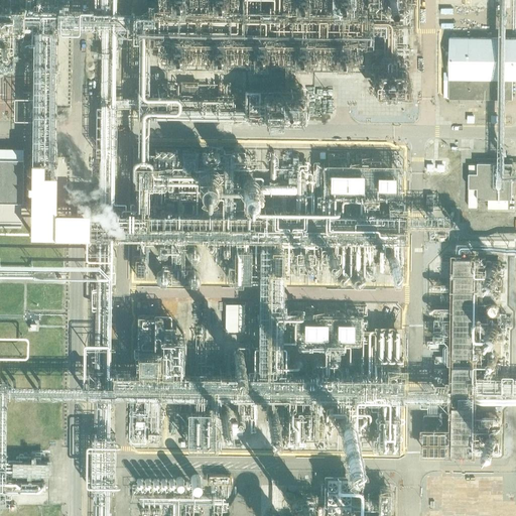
[(515,37),(449,37),(448,99),(512,100),(513,80),(515,79),(515,37)]
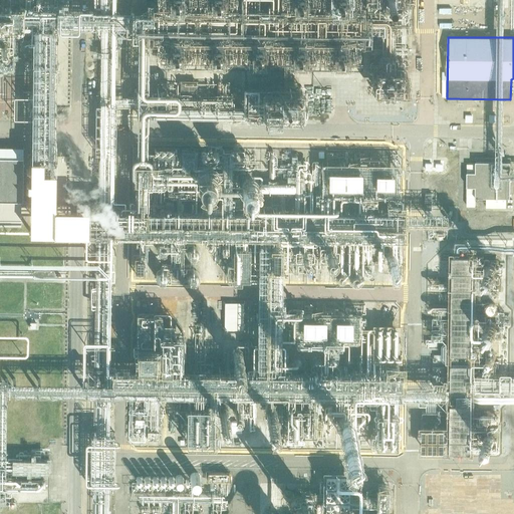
[(18,51),(18,70),(26,71),(26,51),(18,51)]
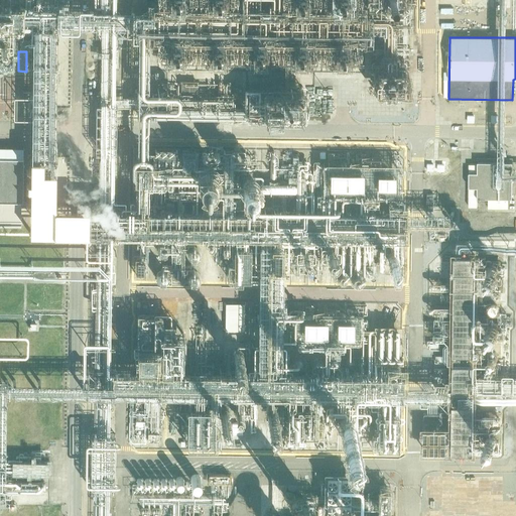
[(132,92),(132,83),(125,83),(124,101),(139,102),(140,92),(132,92)]
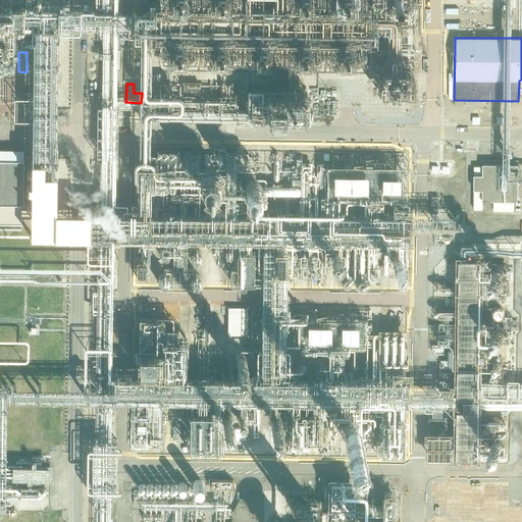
[(267,187),(295,152),(283,143),(256,177),(267,187)]
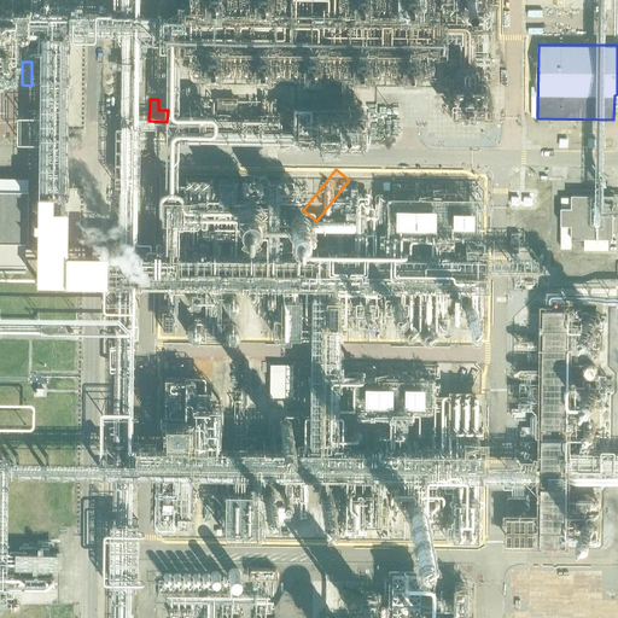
[(0,237),(0,238),(0,237),(36,237),(38,178),(0,176),(0,237)]
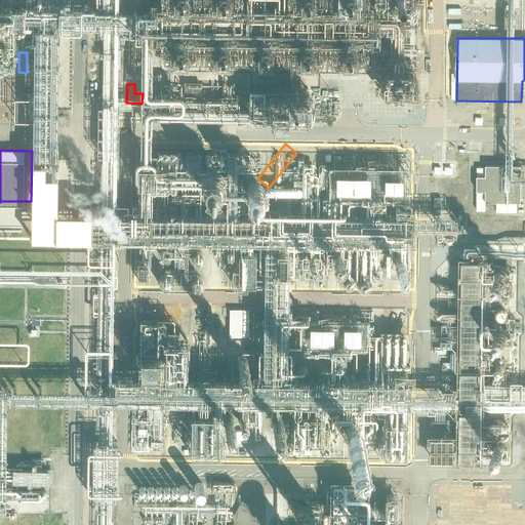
[(347,179),(378,179),(378,161),(347,161),(347,179)]
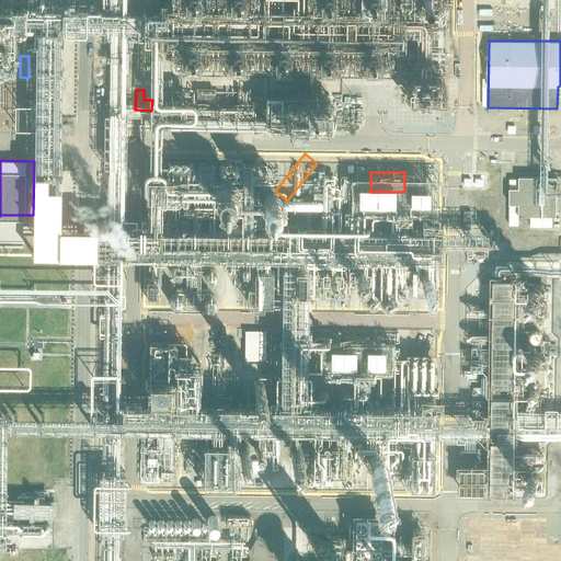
[(441,190),(441,174),(427,175),(428,190),(441,190)]
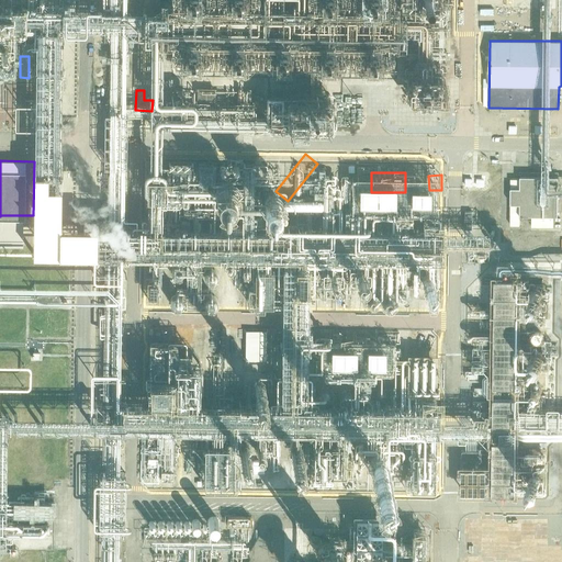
[(531,221),(531,226),(553,227),(553,216),(558,216),(558,177),(550,177),(520,177),(520,179),(510,179),(510,229),(519,229),(519,220),(531,221)]
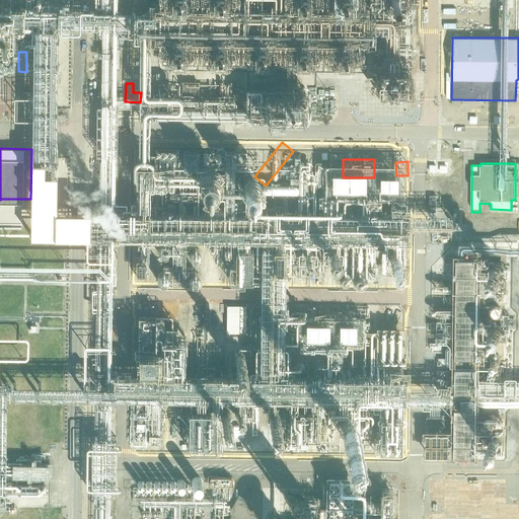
[(389,204),(383,219),(397,225),(403,210),(389,204)]
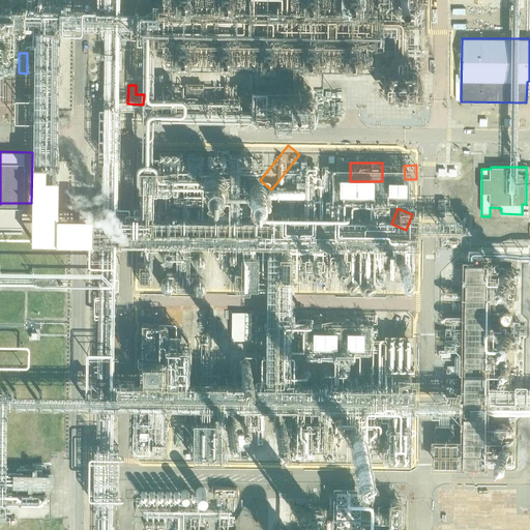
[(118,254),(119,240),(100,238),(99,253),(118,254)]
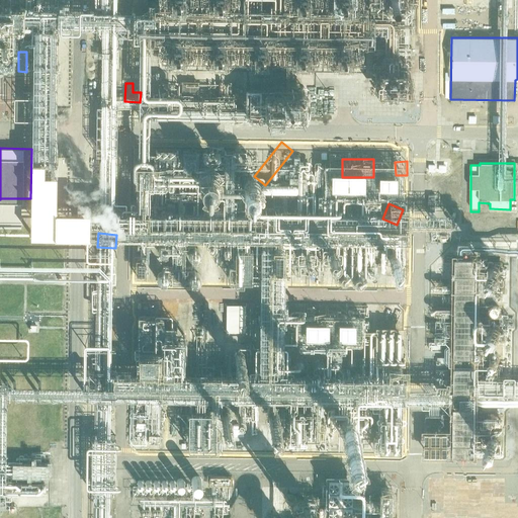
[(489,246),(467,245),(465,293),(472,293),(472,292),(488,292),(489,246)]
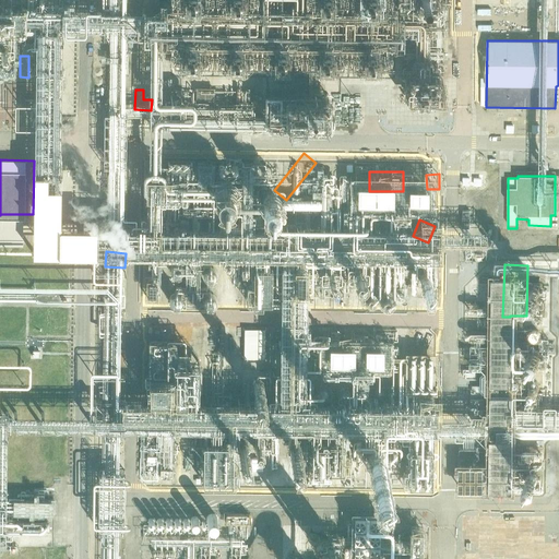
[(366,333),(341,332),(340,352),(365,353),(366,333)]
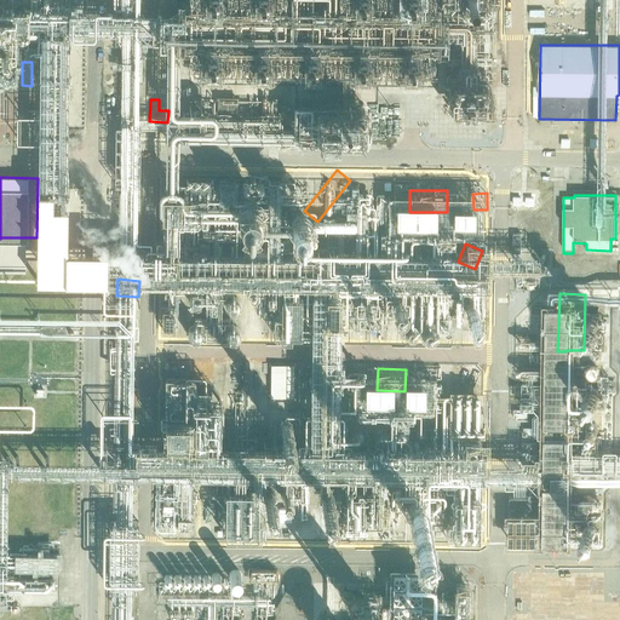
[(214,380),(191,379),(189,411),(217,412),(216,418),(239,419),(241,374),(214,373),(214,380)]
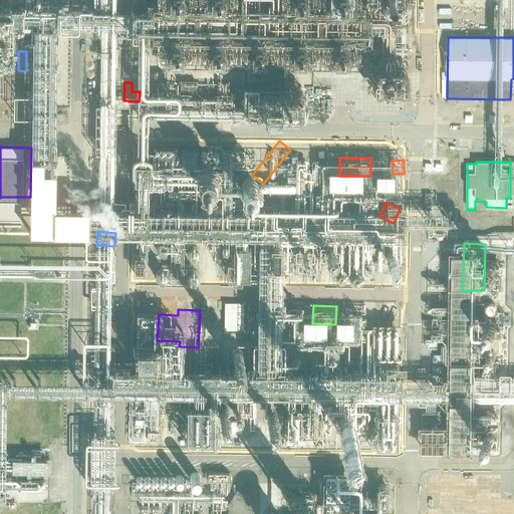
[(336,426),(344,434),(375,400),(365,391),(341,417),(342,419),(336,426)]
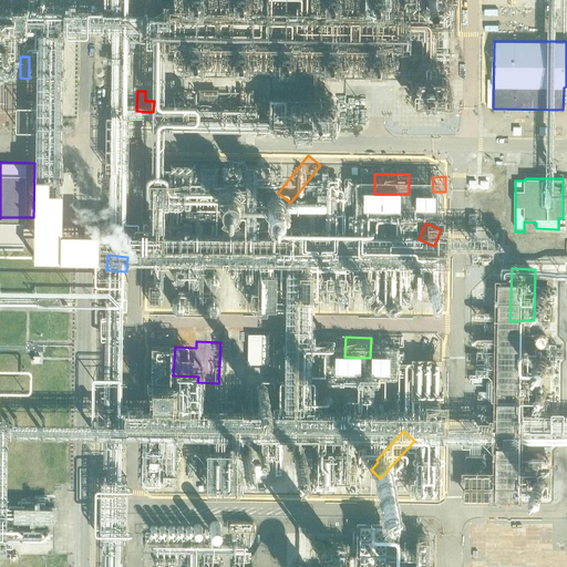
[(441,452),(431,452),(432,478),(446,478),(445,454),(441,454),(441,452)]
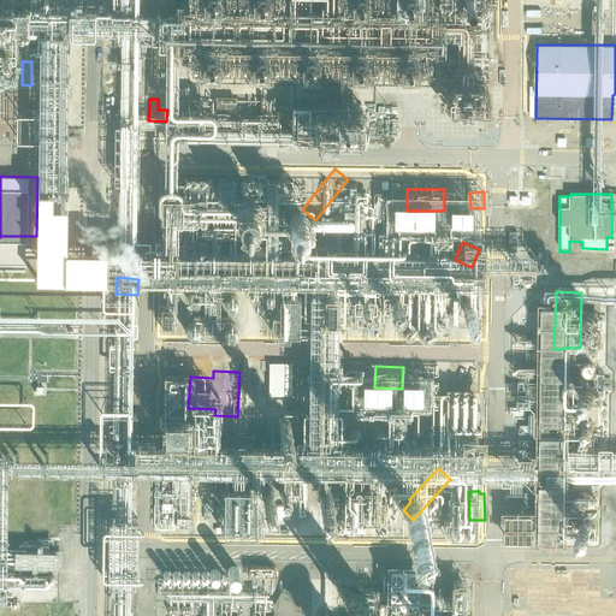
[(513,499),(510,527),(544,528),(546,502),(513,499)]
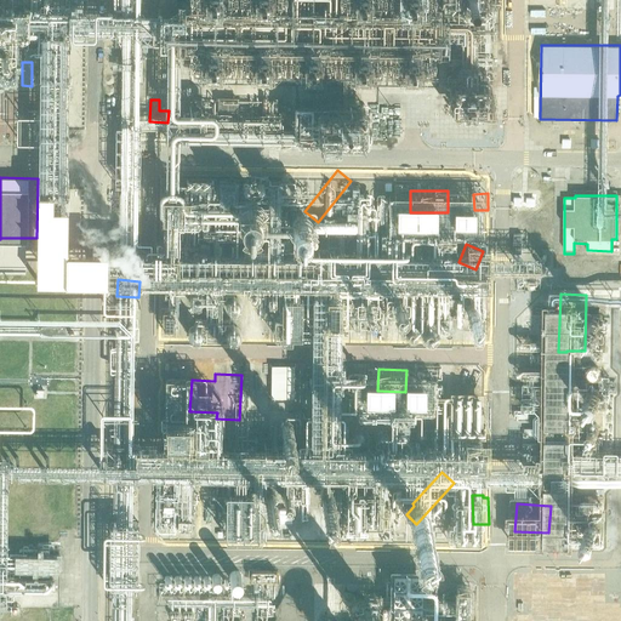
[(565,513),(556,513),(556,531),(574,531),(574,524),(565,524),(565,513)]
